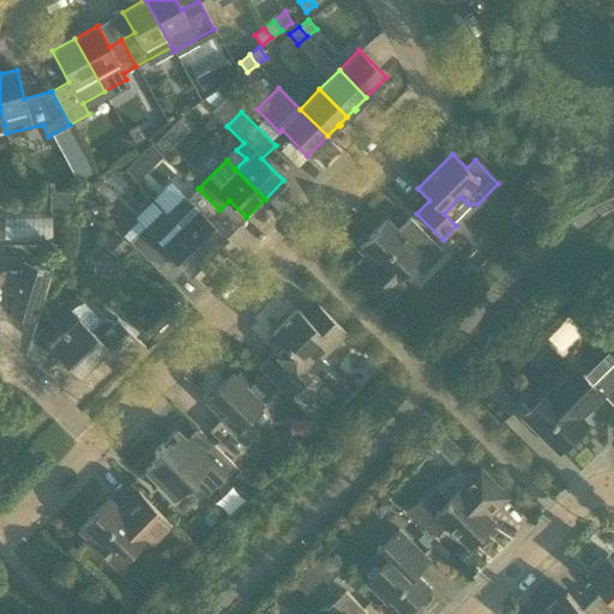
[(166,214),(208,256),(227,238),(209,221),(220,210),(198,188),(187,198),(184,194),(166,214)]
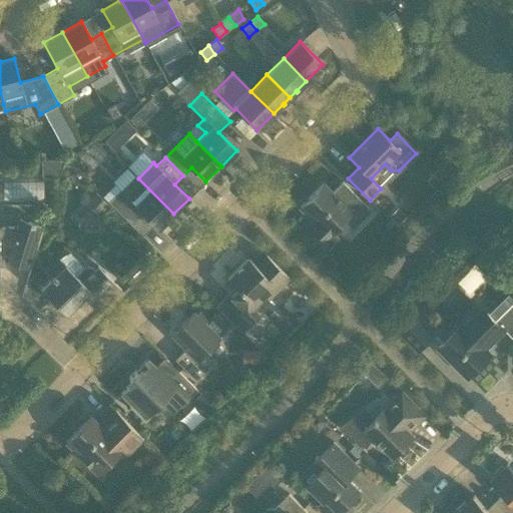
[(64,158),(42,158),(42,176),(59,176),(64,158)]
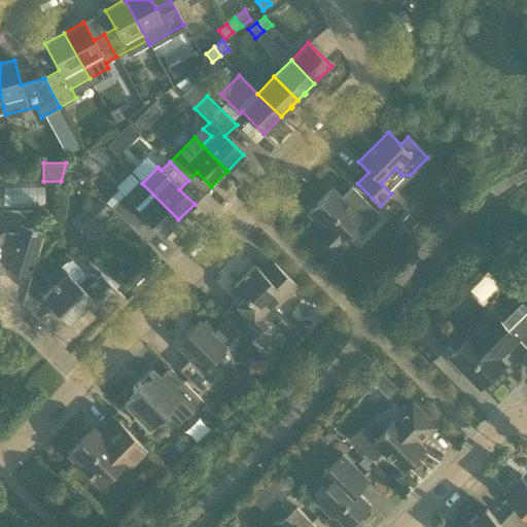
[(147,220),(159,231),(163,235),(178,219),(142,183),(141,182),(127,197),(125,196),(112,209),(135,233),(147,220)]
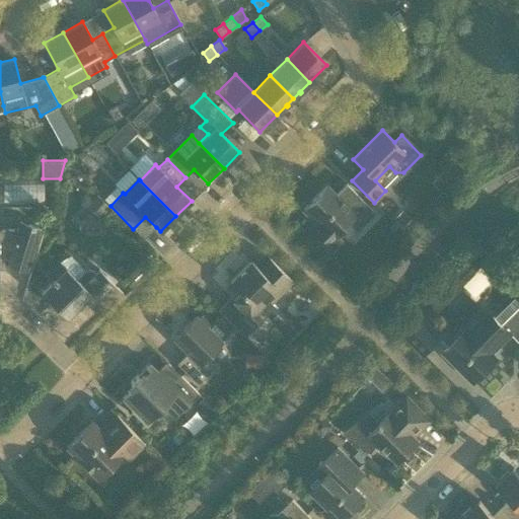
[(2,201),(34,200),(33,181),(1,182),(2,201)]
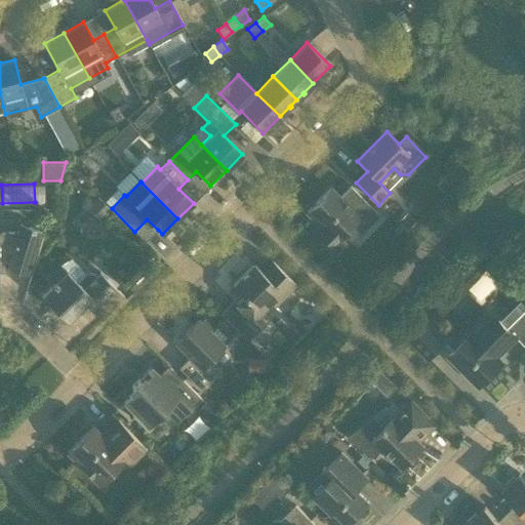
[(347,240),(364,223),(365,224),(376,212),(350,186),(338,197),(330,188),(307,211),(319,224),(306,237),(329,259),(348,241),(347,240)]
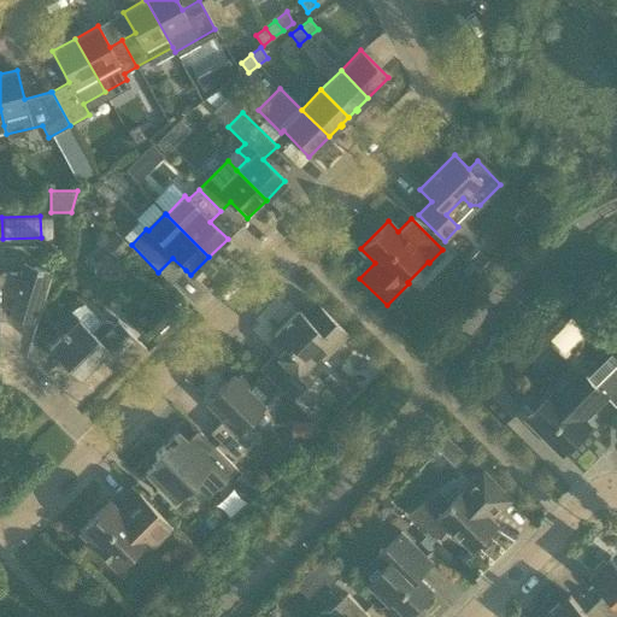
[(115,231),(103,244),(118,260),(130,247),(115,231)]
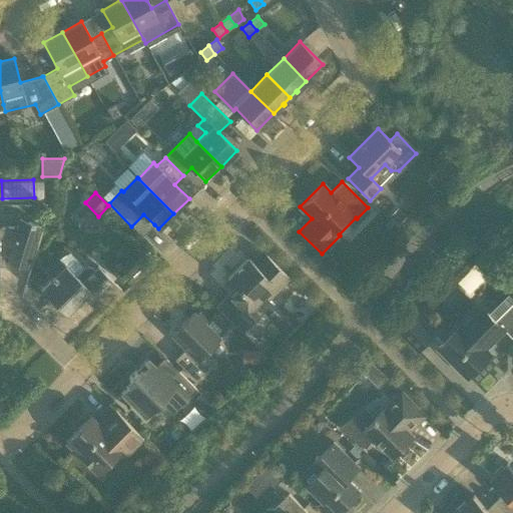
[(0,261),(7,262),(7,263),(26,268),(40,225),(20,218),(18,226),(0,226),(0,261)]
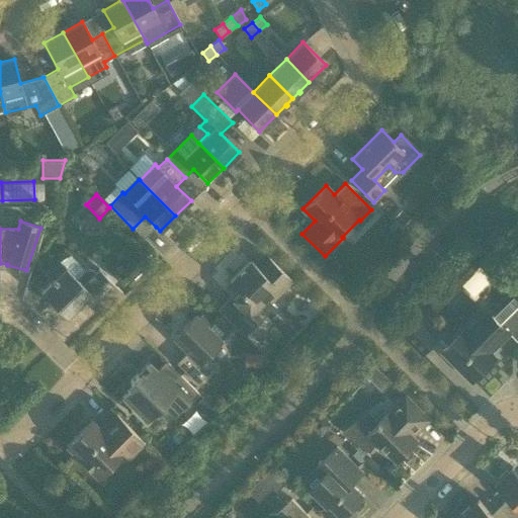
[(231,324),(232,324),(244,336),(256,323),(249,316),(266,298),(270,301),(291,280),(268,257),(258,268),(250,261),(230,281),(240,292),(233,300),(232,299),(220,311),(219,312),(231,324)]
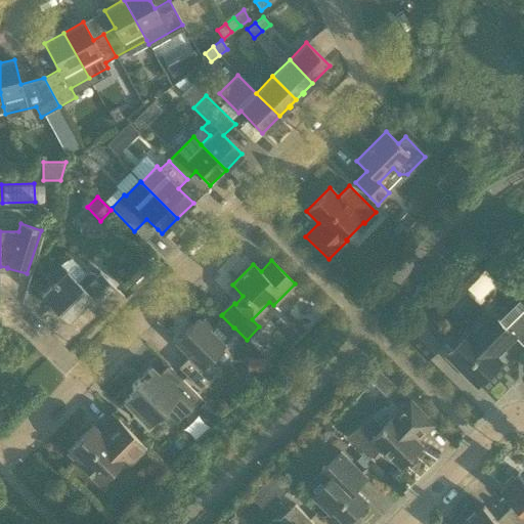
[(100,318),(123,296),(100,272),(96,276),(93,273),(86,273),(78,281),(59,263),(45,277),(52,285),(42,295),(67,320),(84,303),(100,318)]
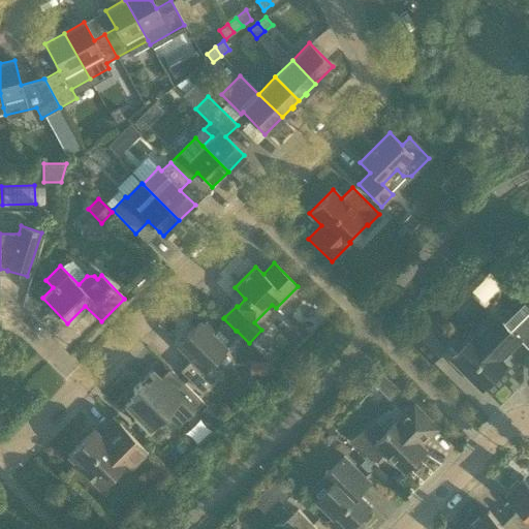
[(501,360),(521,340),(499,318),(479,338),(476,335),(452,359),(483,390),(507,366),(501,360)]
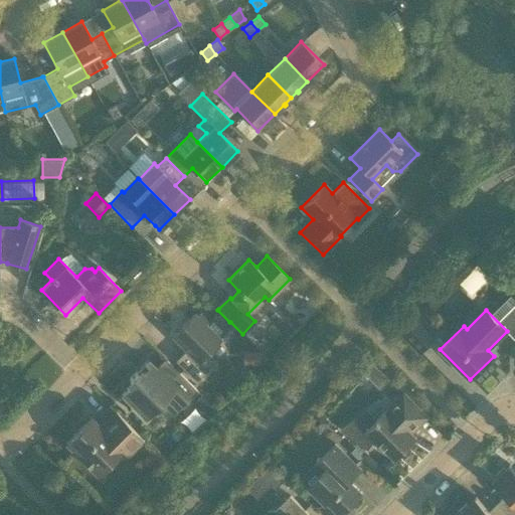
[(219,339),(203,324),(194,314),(172,336),(186,350),(175,361),(196,382),(208,370),(205,367),(210,361),(203,354),(219,339)]
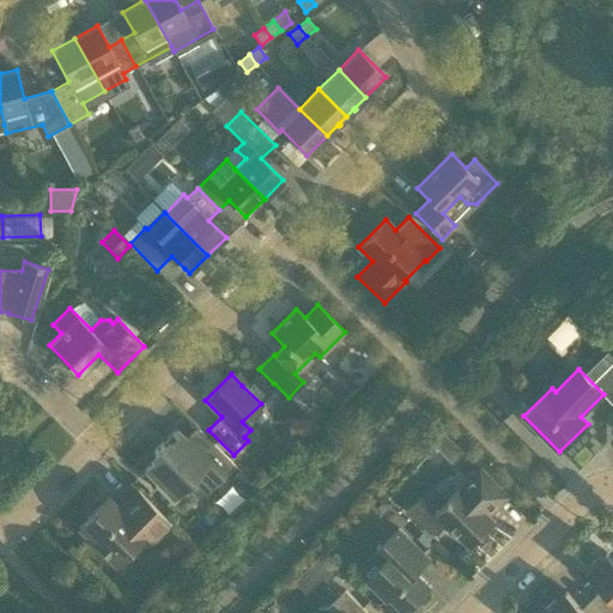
[(443,431),(431,442),(453,463),(465,453),(443,431)]
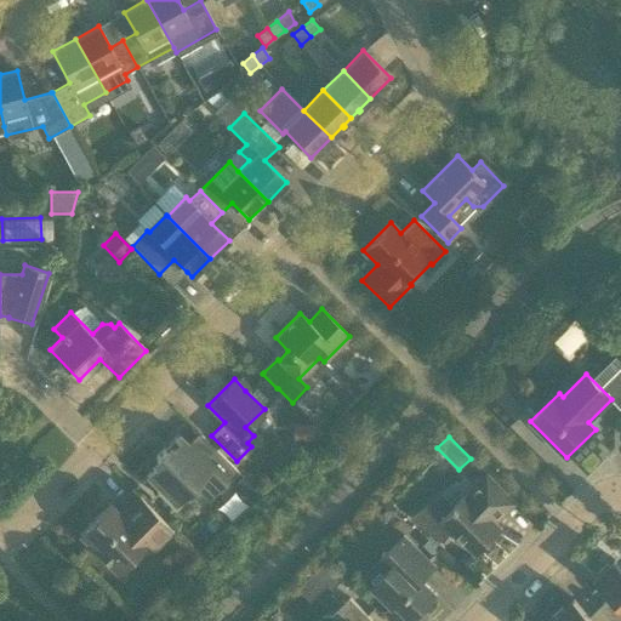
[(183,439),(169,454),(164,449),(155,457),(160,462),(146,476),(176,506),(205,477),(220,491),(239,472),(216,449),(204,461),(183,439)]
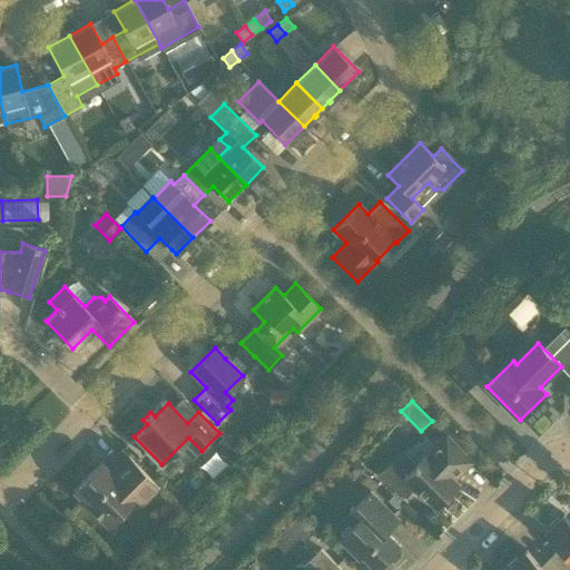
[(471,462),(472,463),(474,462),(448,435),(416,465),(406,455),(380,475),(406,494),(411,490),(425,500),(428,499),(438,508),(444,501),(446,504),(457,493),(454,491),(461,484),(454,478),(471,462)]
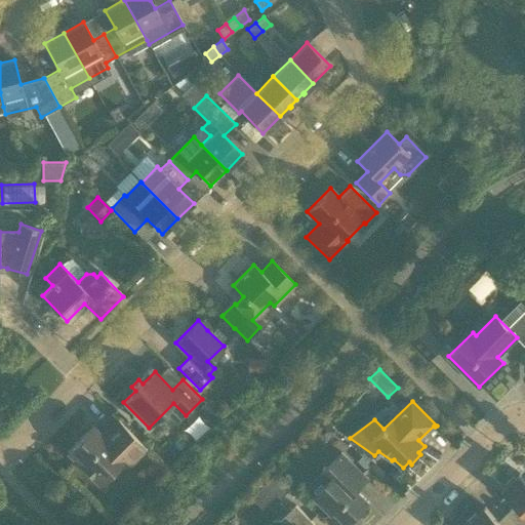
[(102,435),(94,428),(92,426),(67,451),(98,484),(124,458),(130,465),(147,448),(117,419),(102,435)]
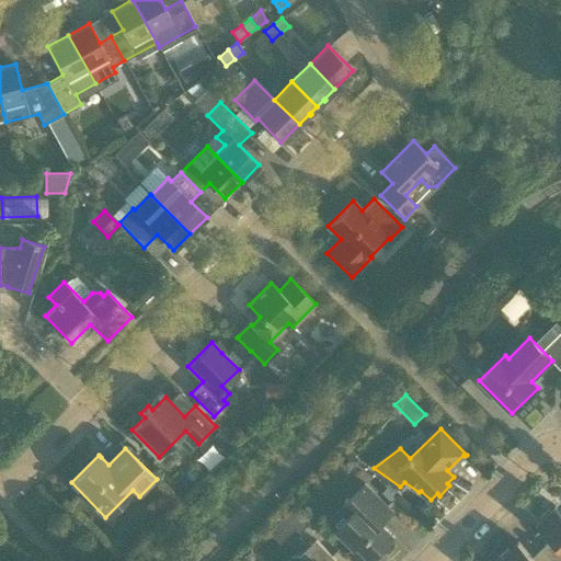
[(393,512),(389,507),(365,484),(341,508),(350,517),(335,531),(354,550),(357,547),(371,560),(395,537),(381,524),(393,512)]
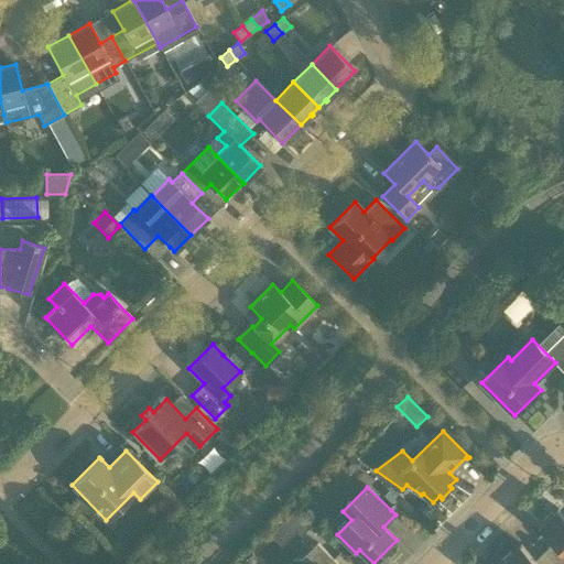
[(286,519),(297,530),(303,535),(313,525),(296,509),(286,519)]
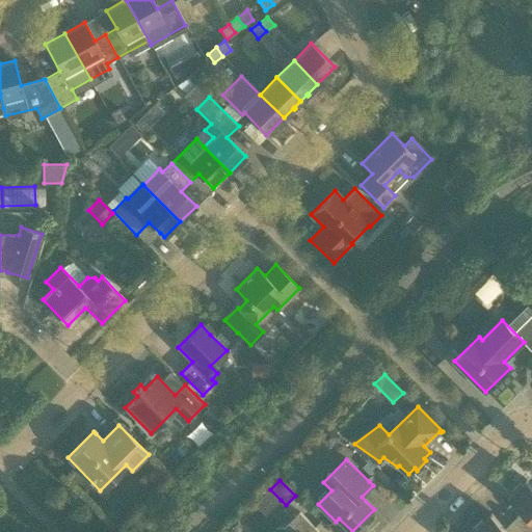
[(531,531),(531,485),(527,480),(522,484),(521,482),(512,490),(513,493),(509,497),(524,511),(514,521),(525,531),(531,531)]
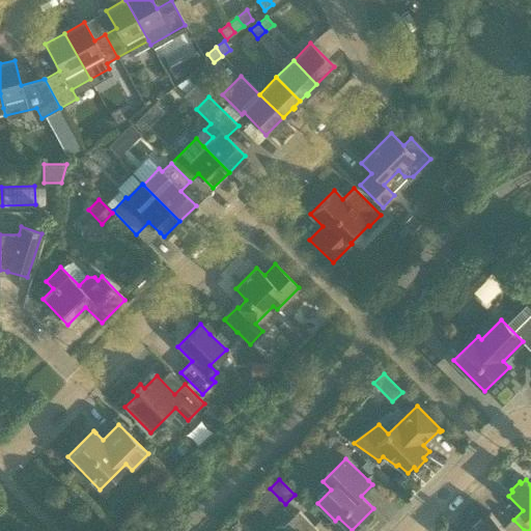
[(318,530),(300,511),(284,527),(277,527),(272,530),(318,530)]
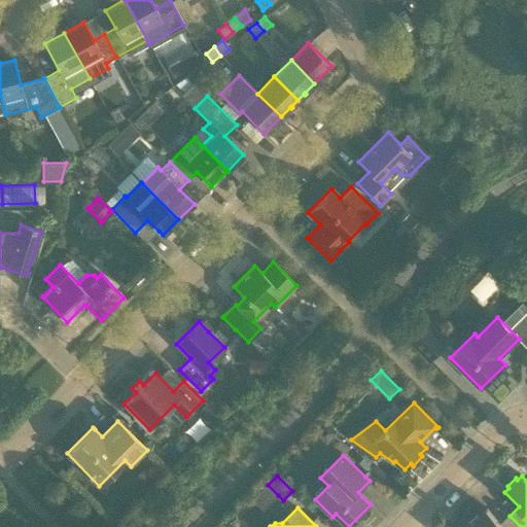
[(468,523),(471,526),(520,526),(510,516),(501,524),(487,508),(480,516),(478,515),(468,523)]
